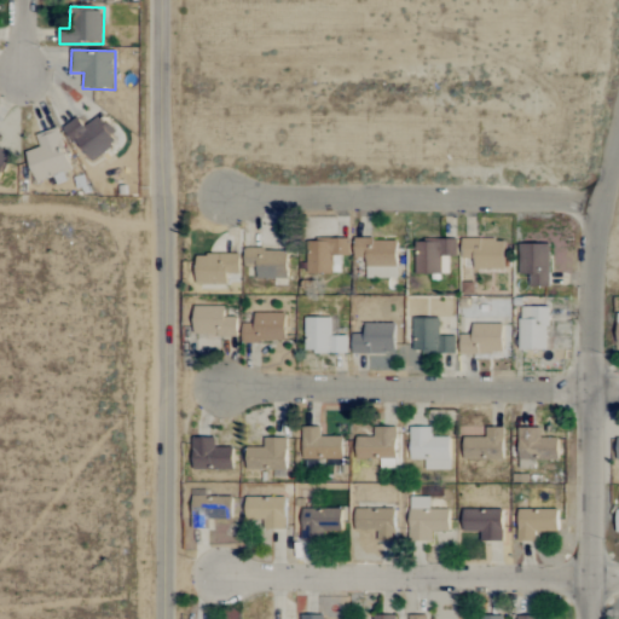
[(85,127),(76,117),(64,128),(92,163),(116,143),(110,137),(115,132),(100,114),(85,127)]
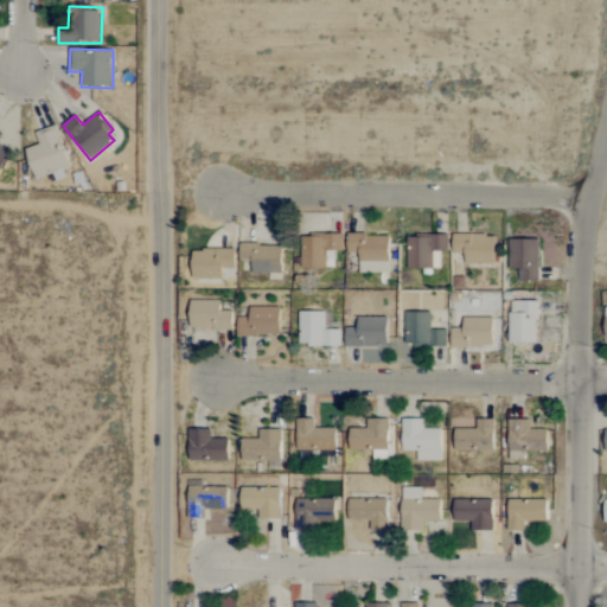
[(34,178),(70,168),(58,126),(36,132),(39,146),(26,149),(34,178)]
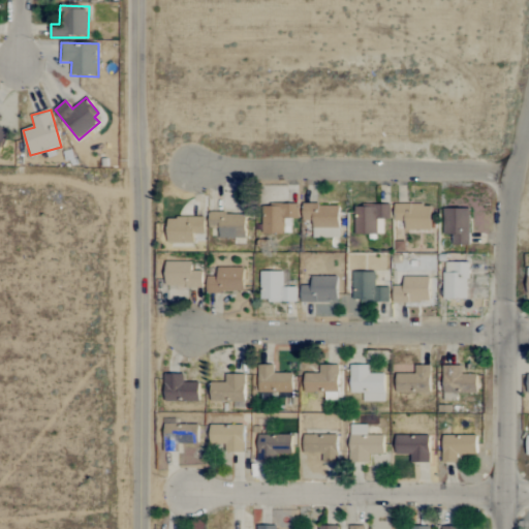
[(0,153),(8,130),(0,126),(0,118),(1,115),(0,115),(0,153)]
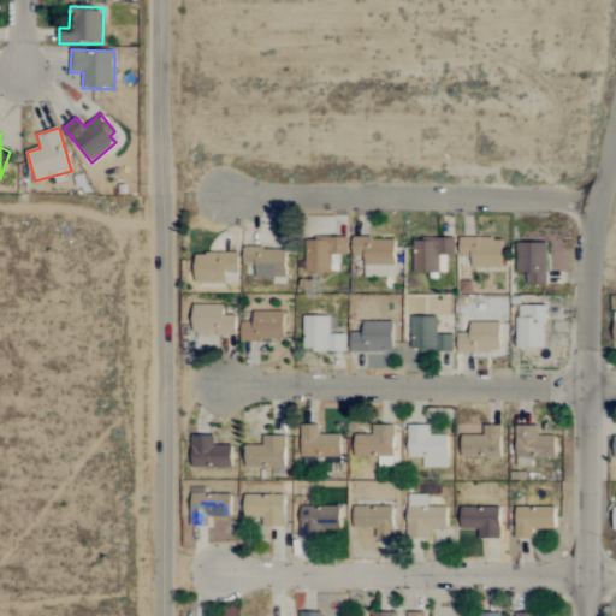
[(339,255),(348,255),(348,238),(306,238),(306,272),(339,272),(339,255)]
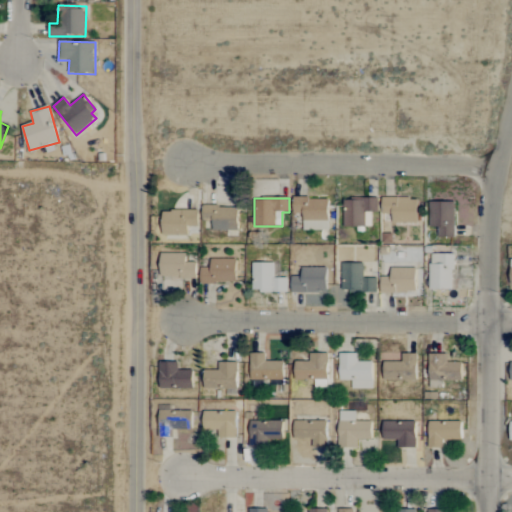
[(328,198),(293,199),(293,214),(303,213),(303,231),(329,230),(328,198)]
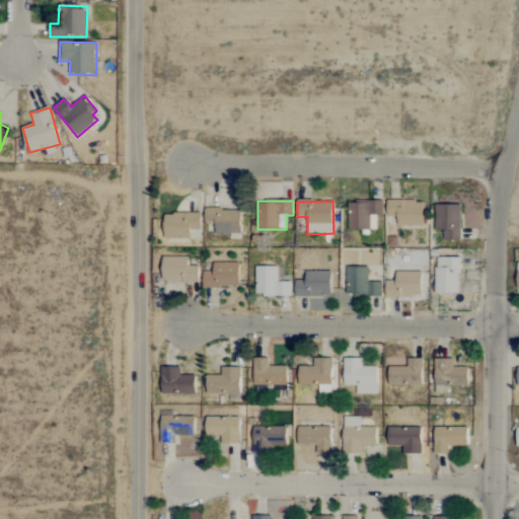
[(348,230),(377,231),(377,216),(383,216),(383,202),(349,201),(348,230)]
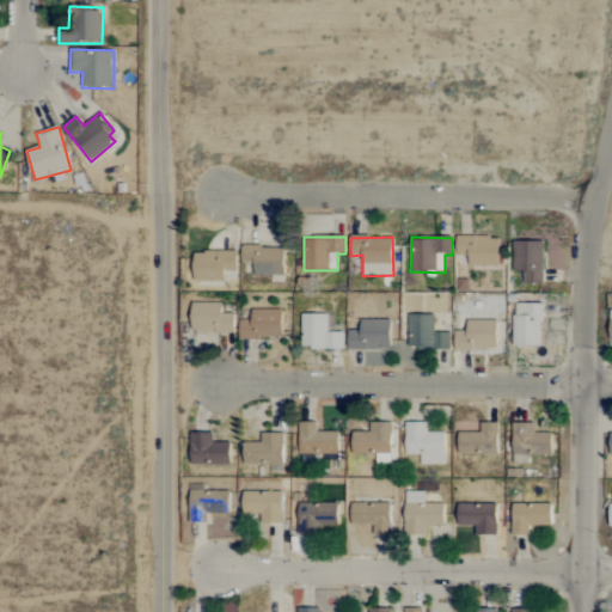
[(500,237),(457,237),(457,256),(469,257),(469,267),(500,268),(500,237)]
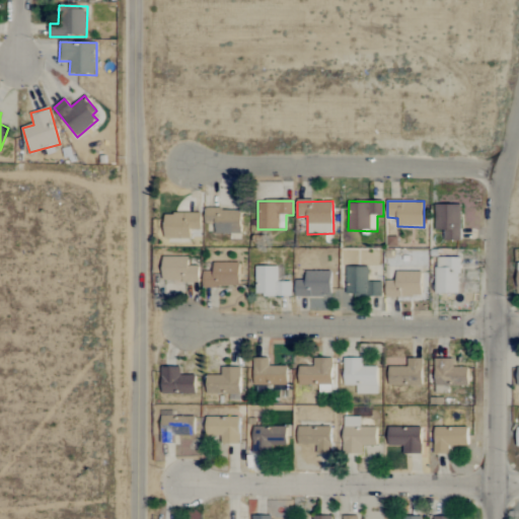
[(443,241),(461,240),(460,205),(435,205),(435,231),(443,231),(443,241)]
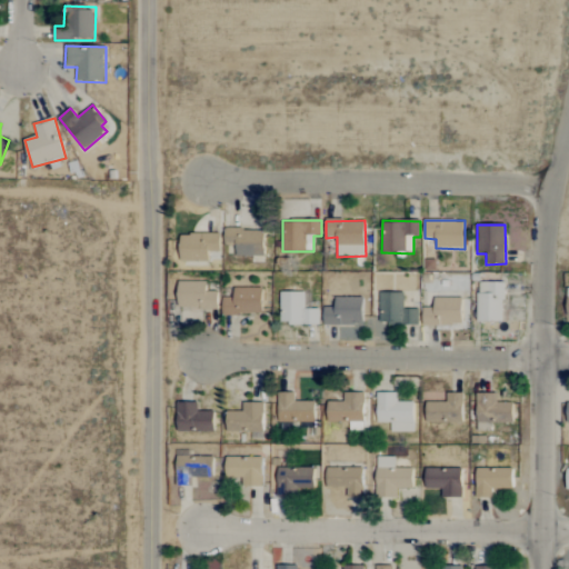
[(265,256),(263,229),(226,230),(226,246),(237,246),(237,257),(265,256)]
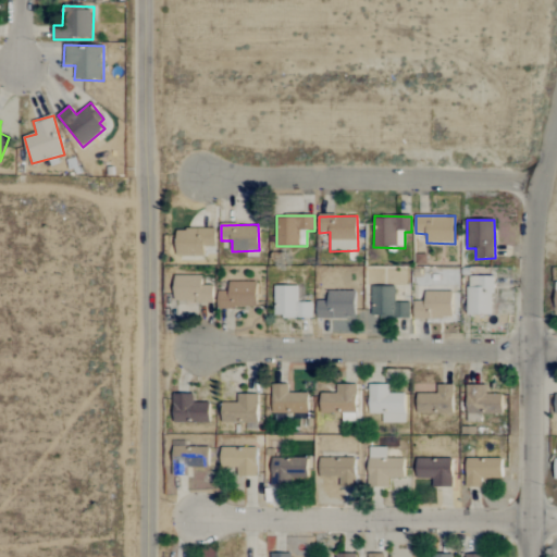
[(177,230),(176,256),(203,257),(203,246),(215,247),(215,230),(177,230)]
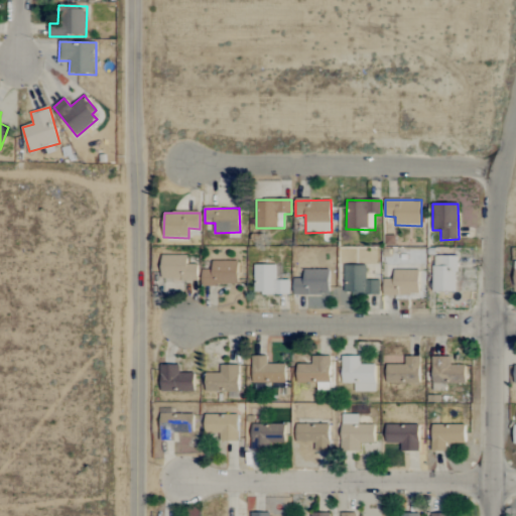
[(188,256),(162,255),(162,280),(198,280),(198,265),(188,264),(188,256)]
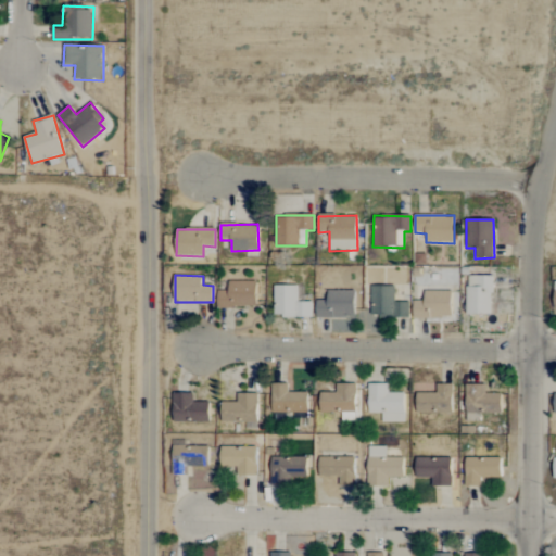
[(493,277),(467,276),(466,315),(492,316),(493,277)]
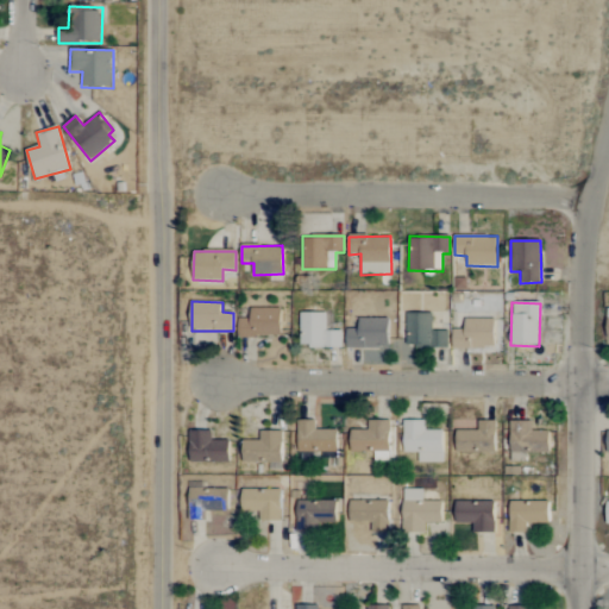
[(239,337),(281,338),(281,309),(250,308),(250,319),(239,319),(239,337)]
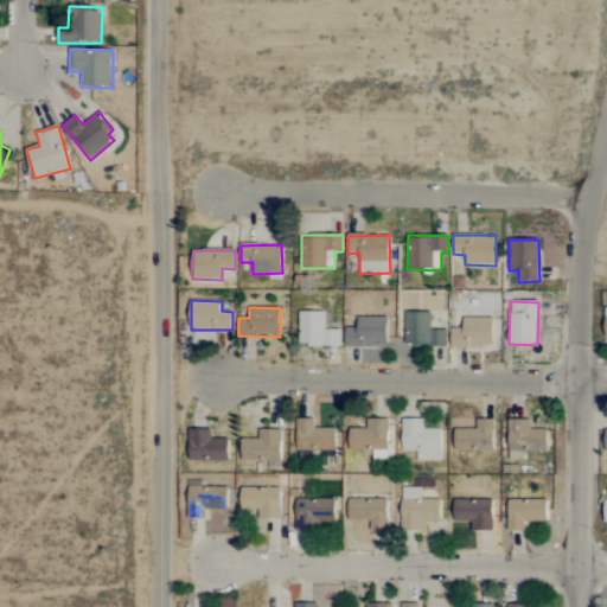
[(342,330),(325,330),(325,313),(299,312),(299,347),(342,347),(342,330)]
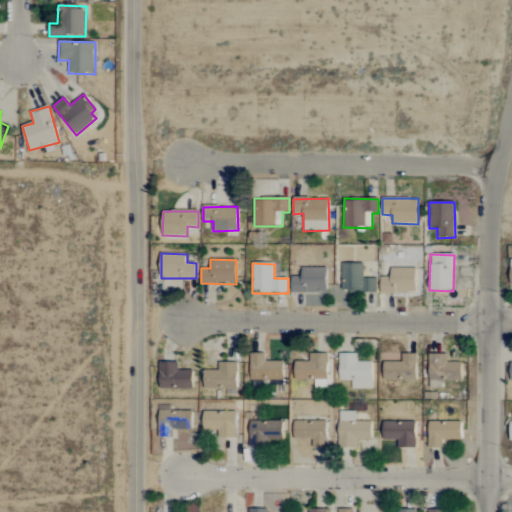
[(341,292),(377,292),(377,279),(364,279),(364,264),(341,263),(341,292)]
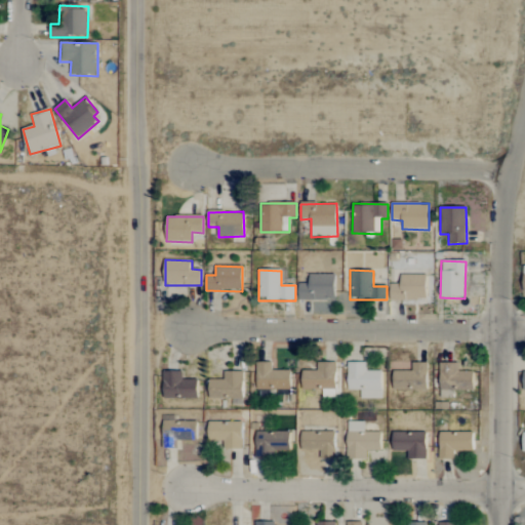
[(335,275),(309,275),(309,284),(298,284),(298,300),(335,300),(335,275)]
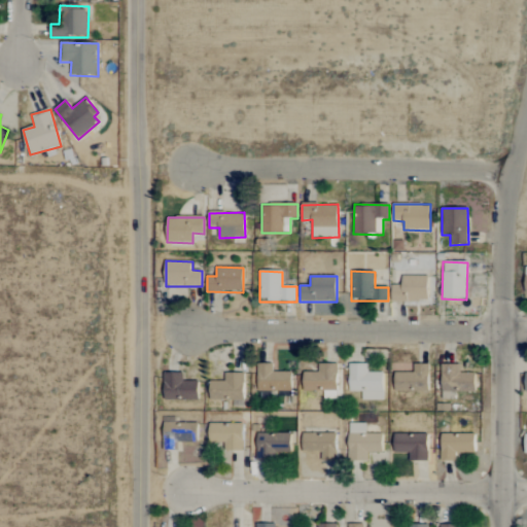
[(392,285),(392,302),(428,302),(428,276),(402,276),(402,285),(392,285)]
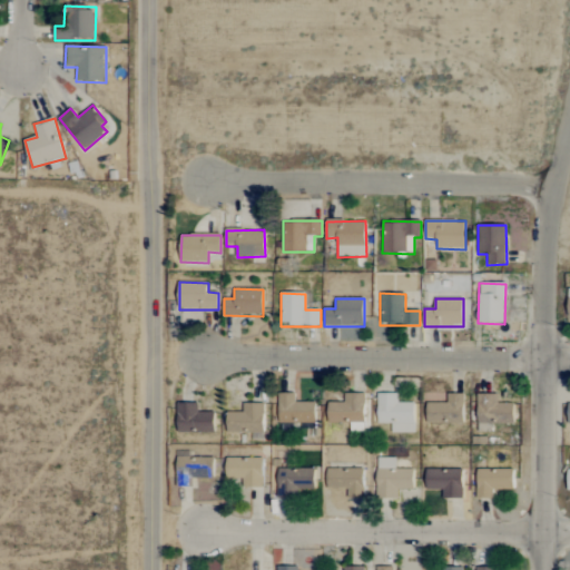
[(278,423),(315,424),(315,403),(294,402),(295,393),(279,393),(278,423)]
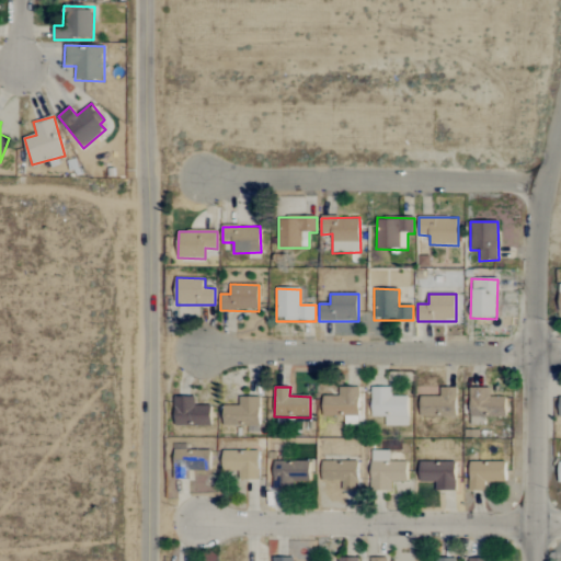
[(408,396),(392,397),(392,387),(371,388),(371,418),(386,416),(386,427),(409,426),(408,396)]
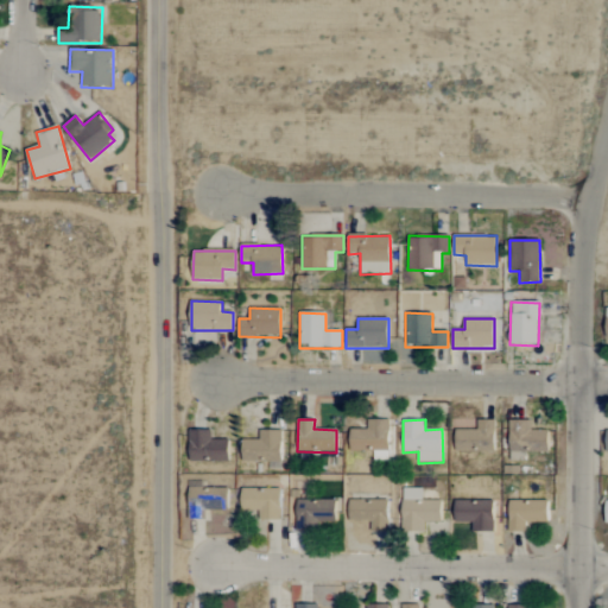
[(390,420),(367,420),(367,430),(350,429),(349,451),(374,453),(373,461),(388,462),(390,420)]
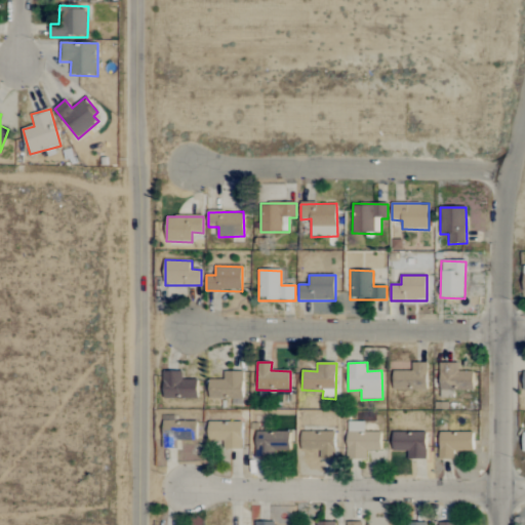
[(393,391),(428,391),(427,363),(412,363),(412,371),(393,371),(393,391)]
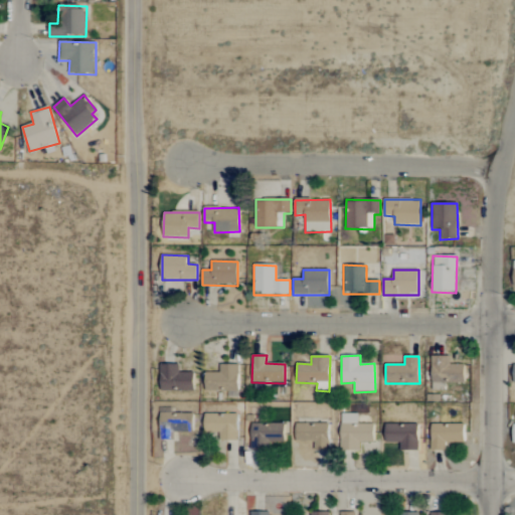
[(450,356),(432,357),(433,383),(465,383),(465,364),(450,365),(450,356)]
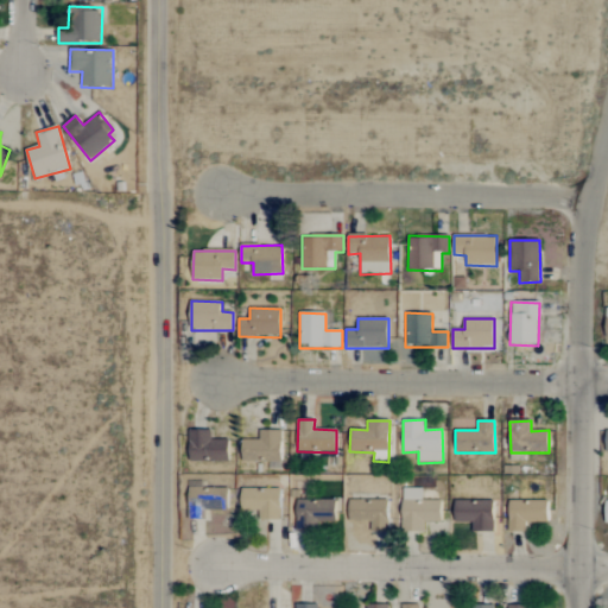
[(228,439),(213,441),(211,430),(189,431),(190,462),(229,462),(228,439)]
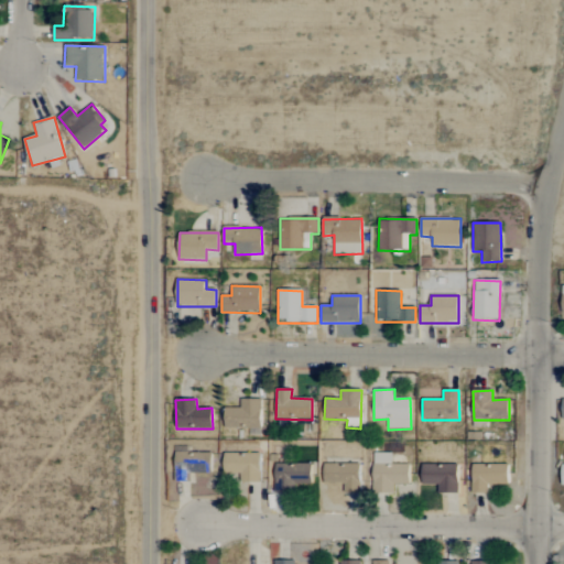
[(240,409),(225,409),(225,429),(262,430),(262,400),(240,400),(240,409)]
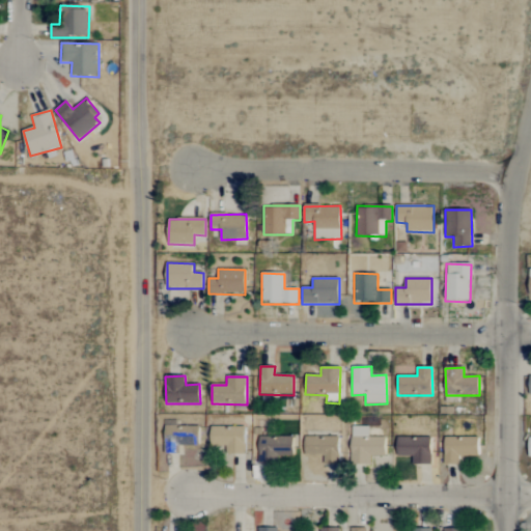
[(200,428),(166,426),(165,445),(199,446),(200,428)]
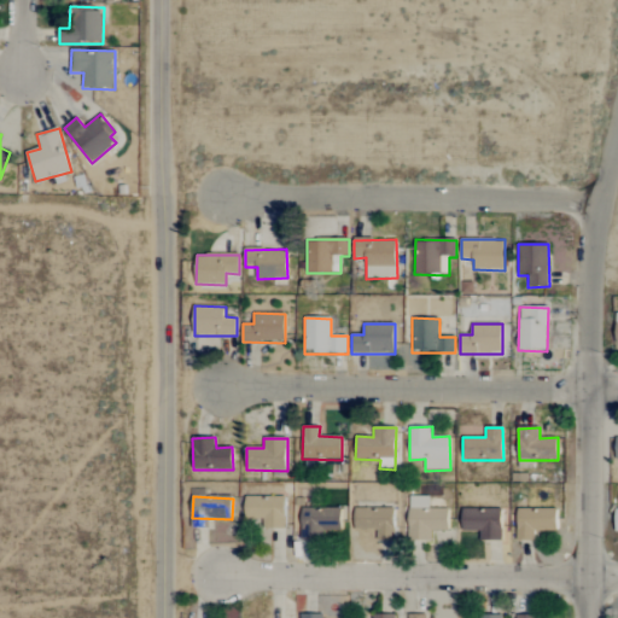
[(285,496),(245,497),(246,520),(263,519),(263,530),(286,529),(285,496)]
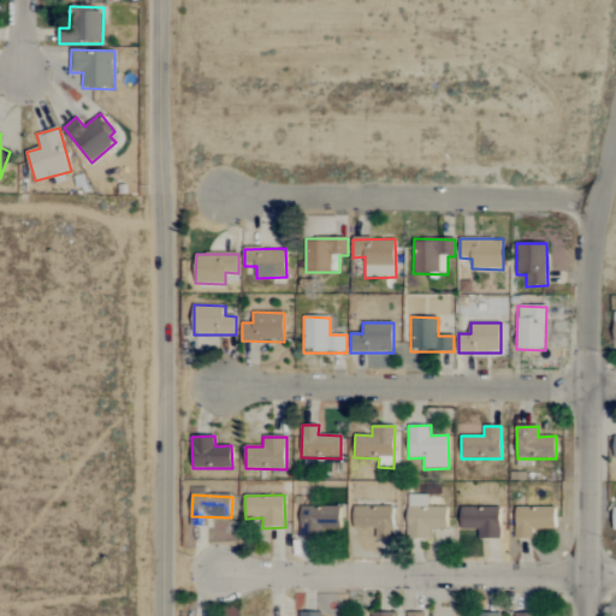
[(428,496),(409,496),(408,539),(431,540),(431,531),(448,531),(449,508),(428,507),(428,496)]
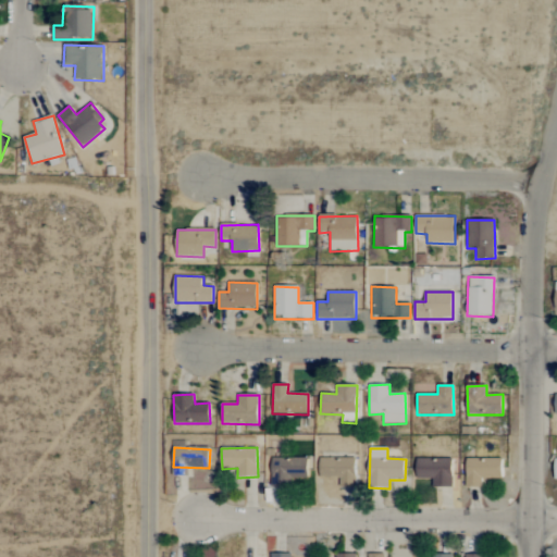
[(272,458),(272,486),(292,487),(292,479),(307,479),(308,458),(272,458)]
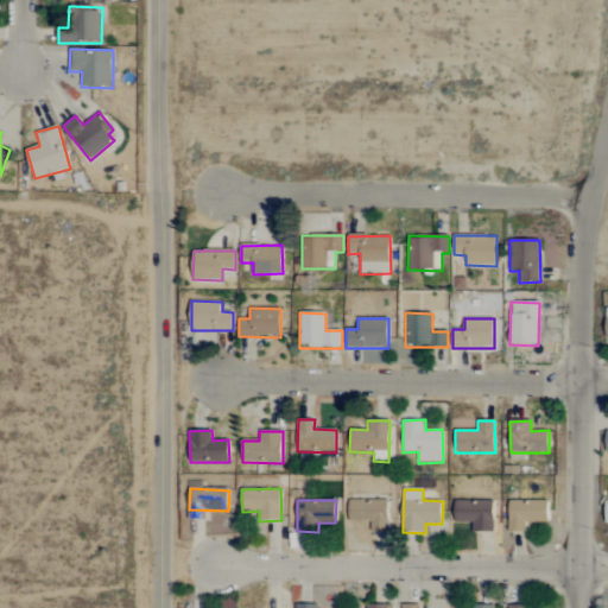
[(349,521),(371,523),(371,532),(388,532),(390,501),(349,500),(349,521)]
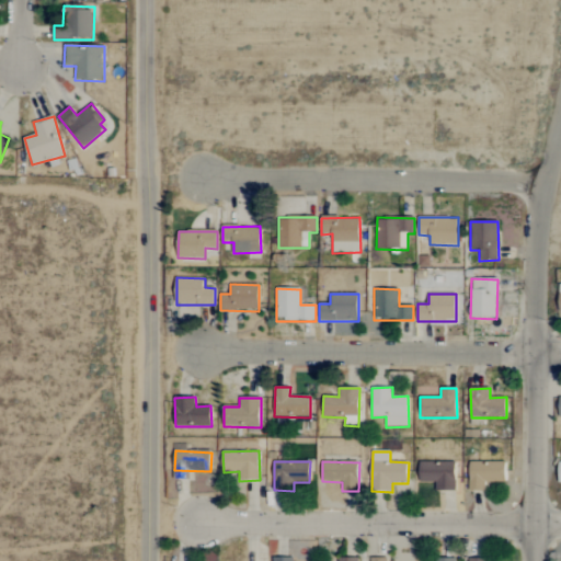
[(506,462),(470,461),(470,491),(487,492),(487,482),(505,483),(506,462)]
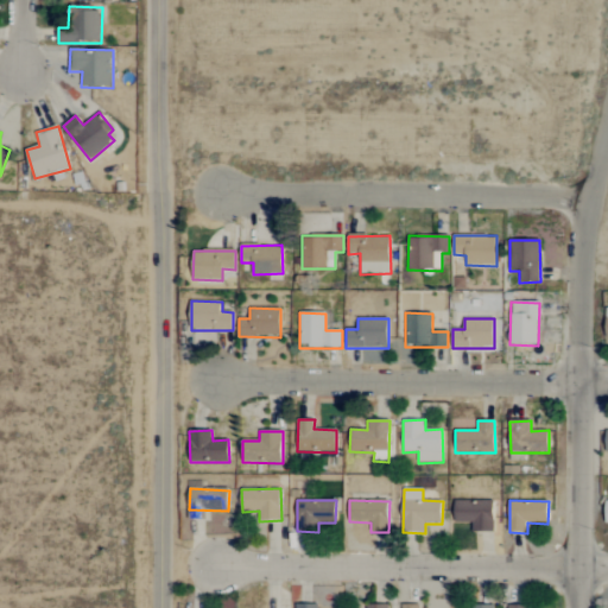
[(494,532),(494,501),(455,502),(456,523),(473,523),(473,533),(494,532)]
